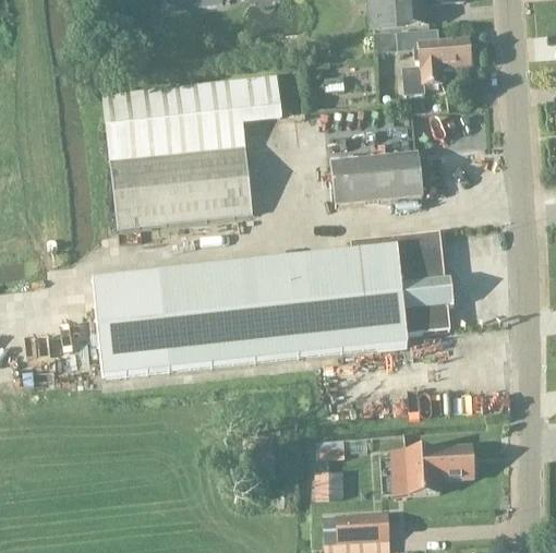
[(162,0),(162,4),(168,4),(168,9),(224,3),(224,0),(162,0)]
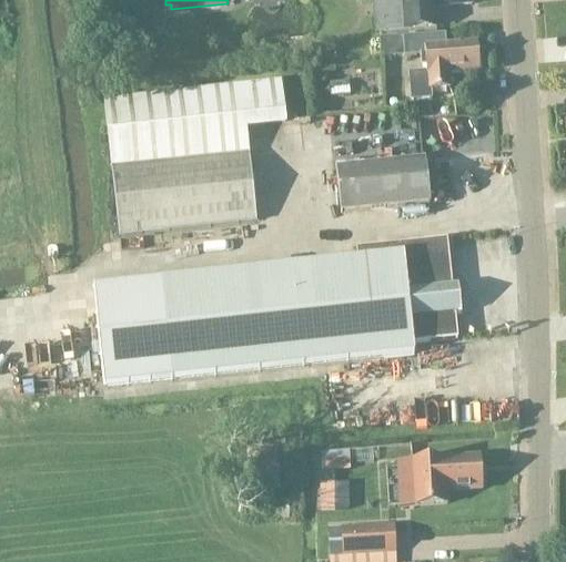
[(382,0),(382,2),(402,1),(404,27),(437,23),(436,3),(472,0),(382,0)]
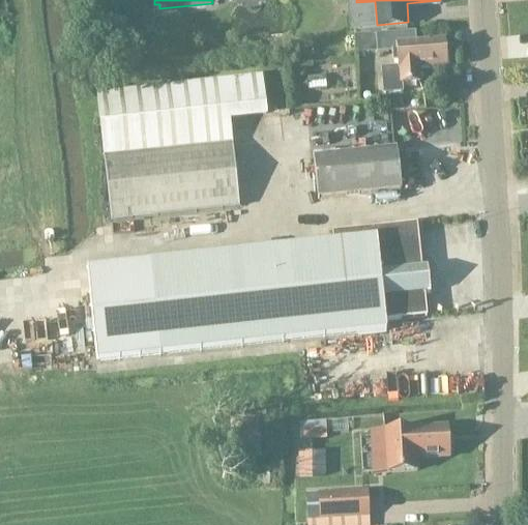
[(398,47),(399,63),(382,64),(383,91),(404,90),(403,80),(419,79),(418,63),(447,61),(445,36),(416,38),(416,28),(377,31),(354,32),(355,50),(398,47)]
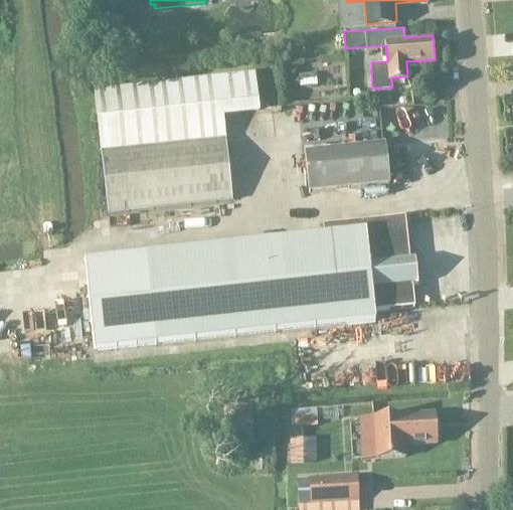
[(189,52),(180,53),(181,66),(190,65),(189,52)]
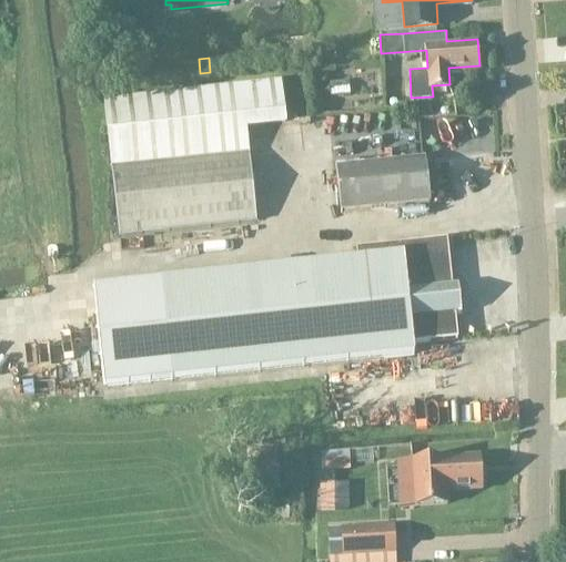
[(248,122),(285,118),(282,78),(104,98),(120,232),(258,217),(248,122)]
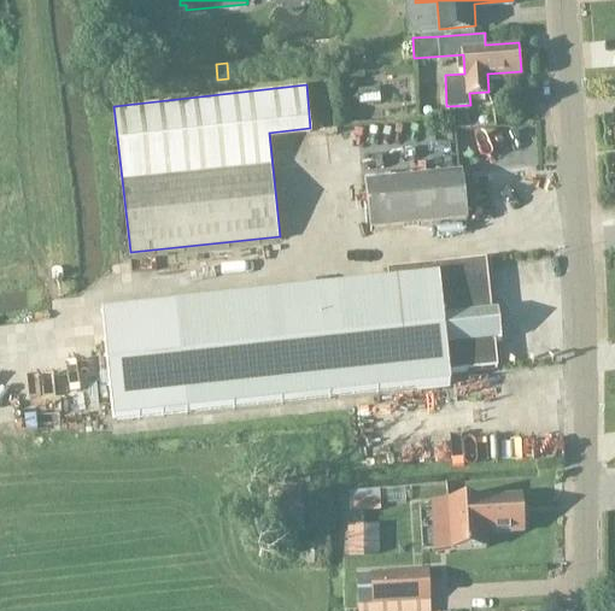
[(361,107),(382,104),(380,90),(359,93),(361,107)]
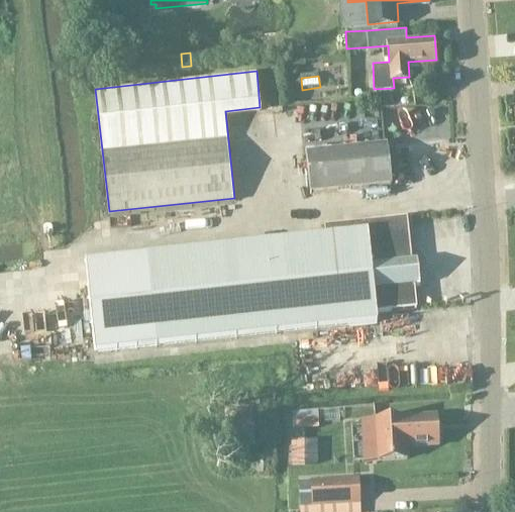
[(278,133),(296,132),(295,111),(276,112),(278,133)]
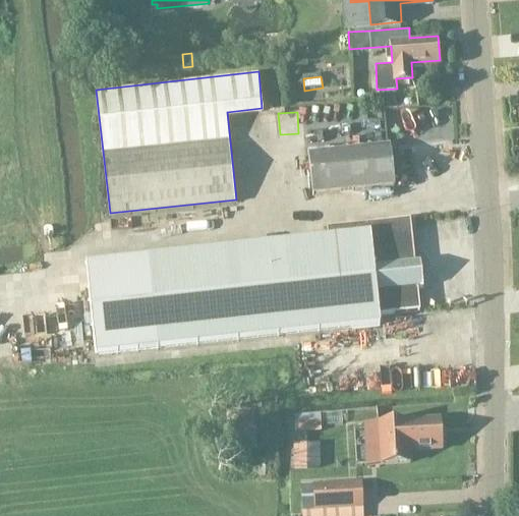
[(390,141),(358,146),(308,151),(313,190),(394,182),(390,141)]
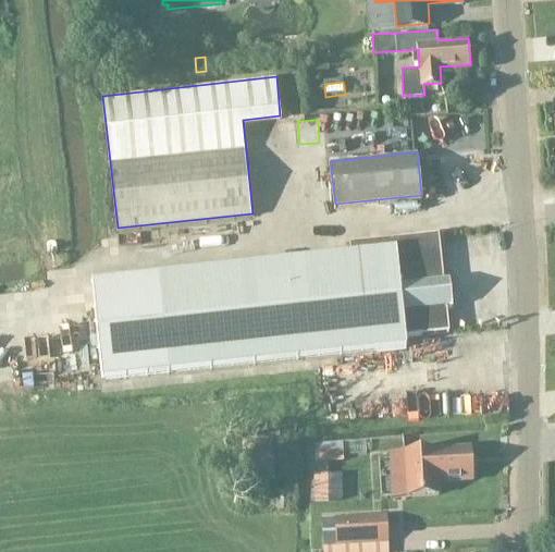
[(102,377),(300,355),(298,314),(406,310),(447,308),(446,305),(453,304),(449,277),(444,277),(439,232),(350,241),(352,252),(286,259),(91,280),(102,377)]
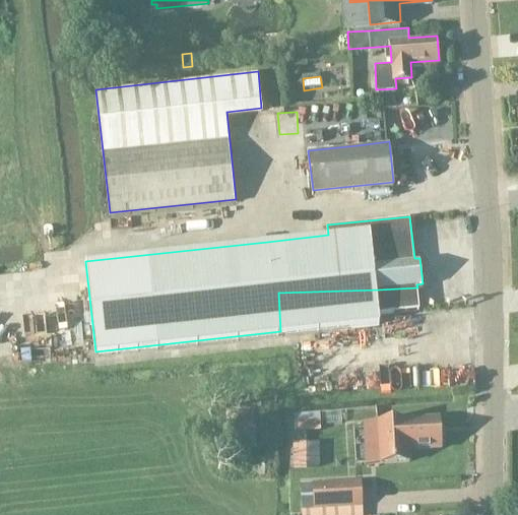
[(417,287),(379,290),(278,293),(280,331),(380,321),(379,311),(419,307),(417,287)]
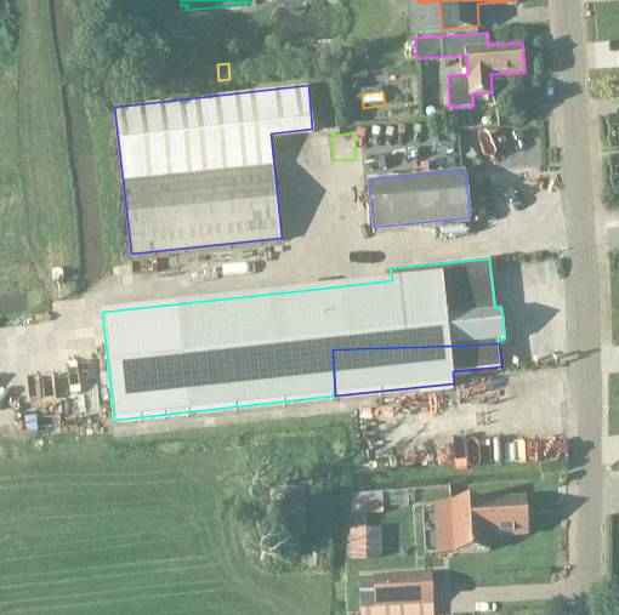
[(304,525),(305,485),(276,484),(273,524),(304,525)]
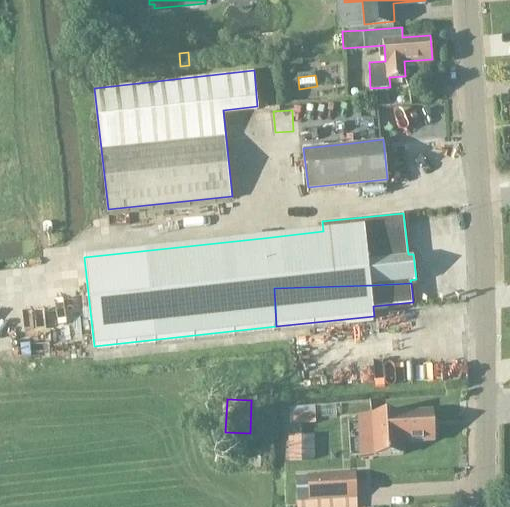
[(436,438),(436,436),(438,434),(437,426),(434,424),(433,409),(400,412),(400,413),(361,417),(363,455),(406,453),(405,441),(436,438)]
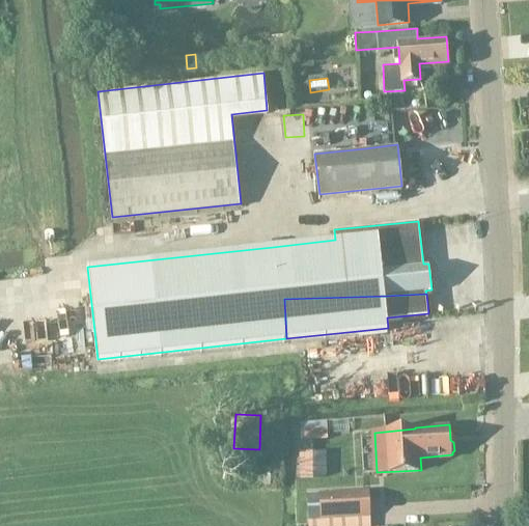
[(329,437),(328,426),(306,427),(307,438),(329,437)]
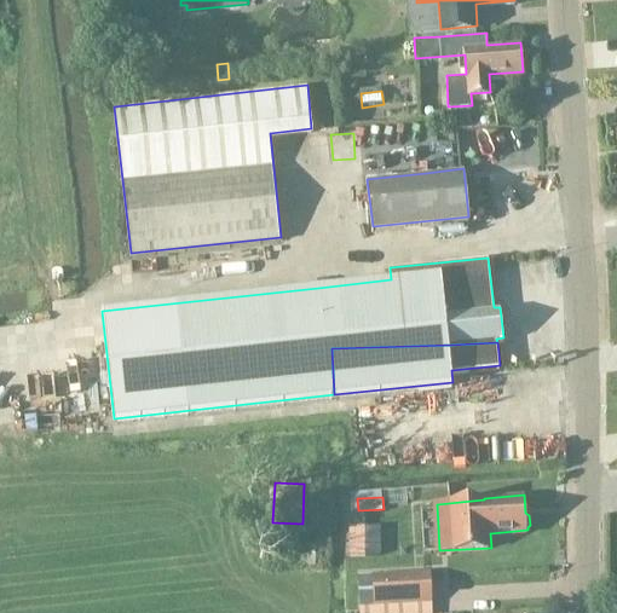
[(349,521),(349,555),(364,555),(364,521),(349,521)]
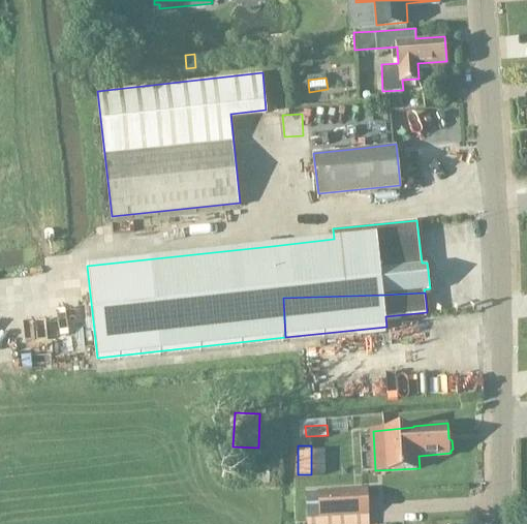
[(370,523),(370,514),(369,486),(307,489),(309,523),(370,523)]
